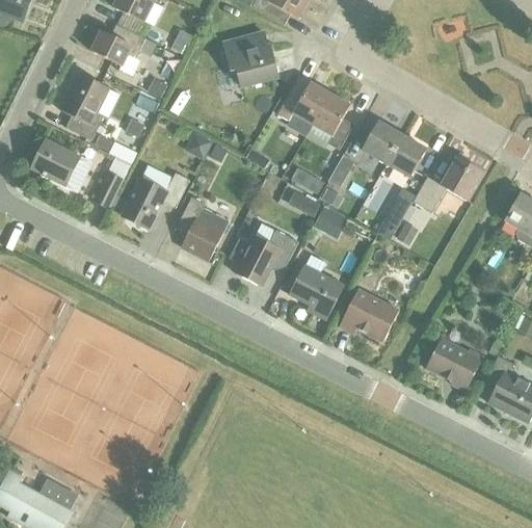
[(23,20),(30,0),(0,0),(0,24),(2,25),(7,23),(11,20),(12,16),(23,20)]
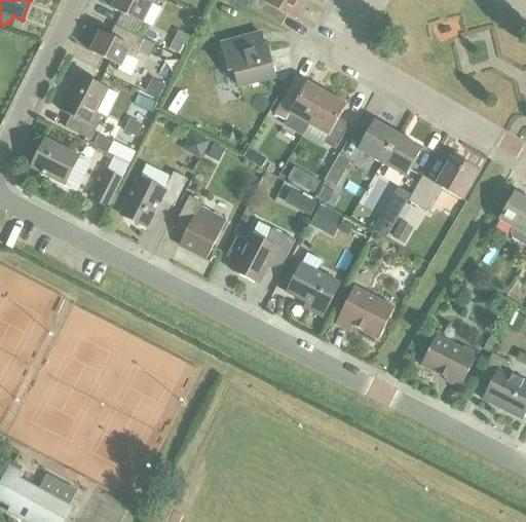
[(114,0),(112,5),(143,21),(152,1),(156,3),(157,0),(114,0)]
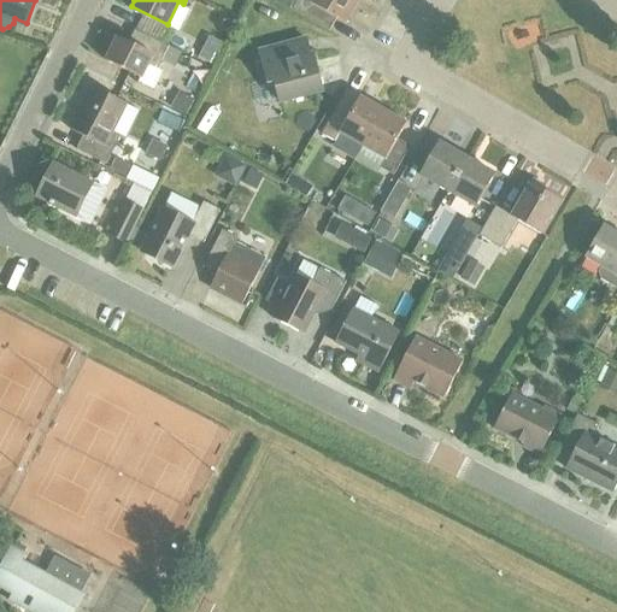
[(294,0),(292,5),(329,27),(336,15),(346,19),(357,0),(294,0)]
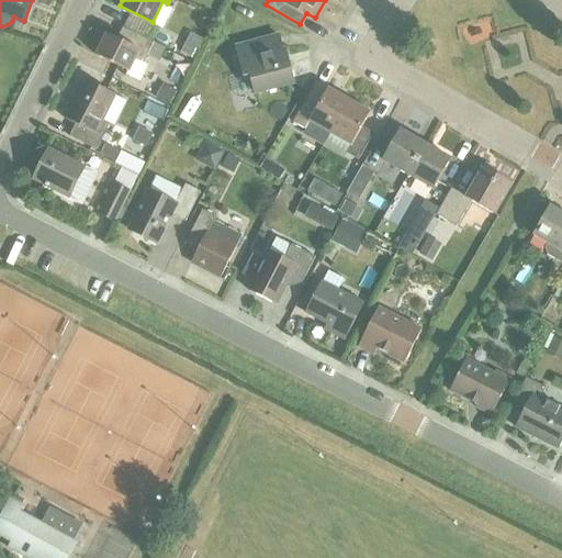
[(144,60),(147,52),(159,58),(166,45),(123,23),(116,35),(107,30),(97,52),(127,67),(124,73),(141,80),(149,63),(144,60)]
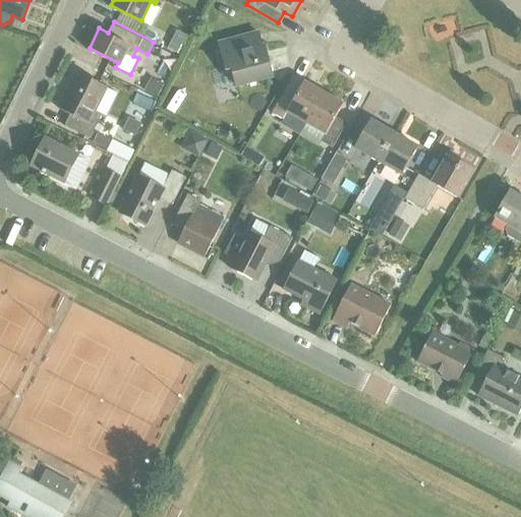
[(184,47),(191,29),(178,24),(172,43),(184,47)]
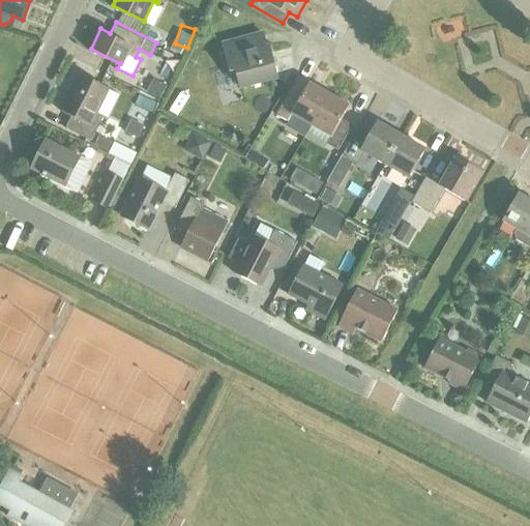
[(237,67),(241,85),(277,76),(268,44),(266,44),(262,30),(223,40),(231,69),(237,67)]
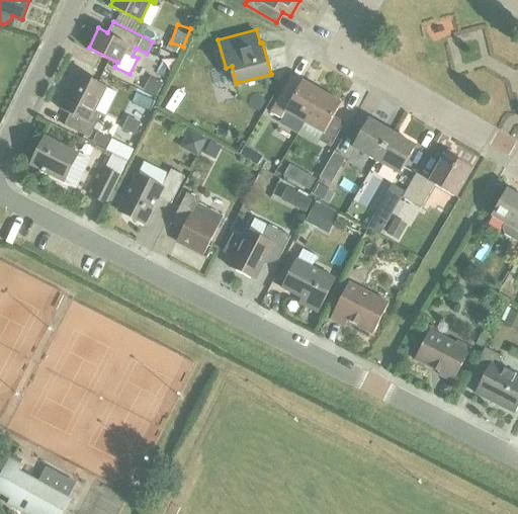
[(95,107),(106,84),(78,70),(60,105),(70,110),(64,122),(89,135),(101,110),(95,107)]
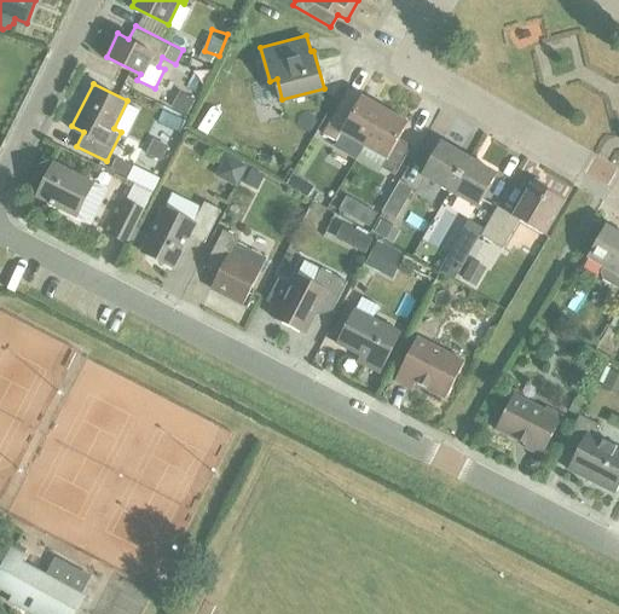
[(348,90),(324,132),(336,139),(339,134),(363,148),(386,108),(362,94),(362,97),(348,90)]
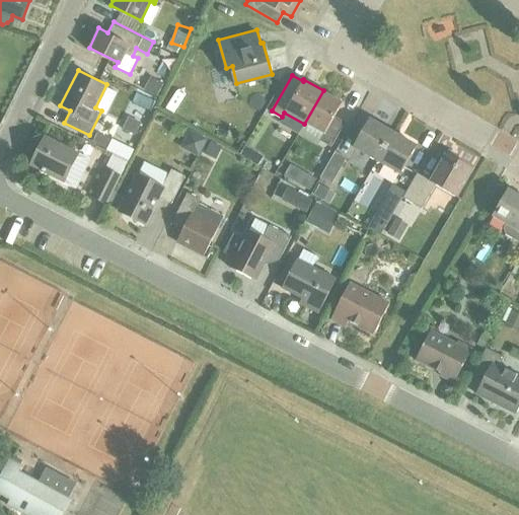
[(323,90),(304,124),(322,135),(320,138),(331,145),(346,121),(336,115),(343,102),(323,90)]
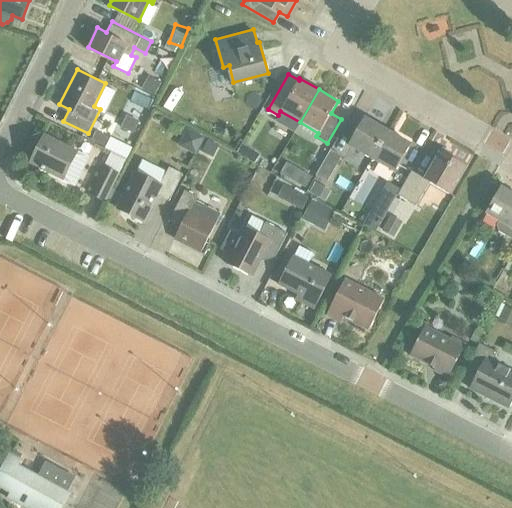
[(348,143),(371,157),(387,129),(364,116),(348,143)]
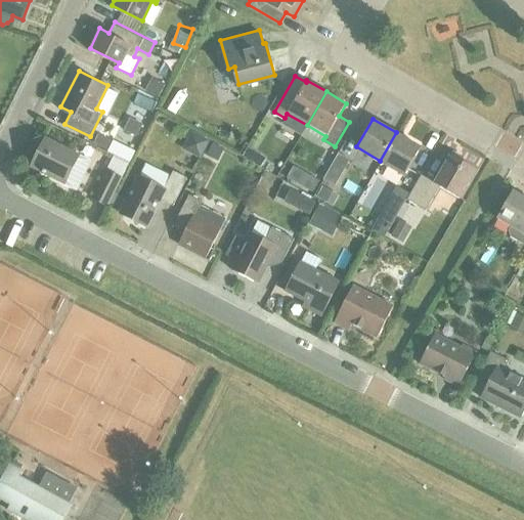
[(396,132),(380,161),(403,174),(420,145),(396,132)]
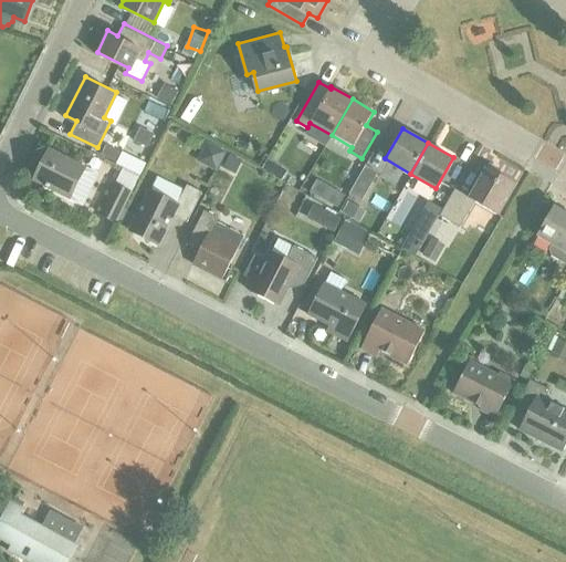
[(34,178),(70,196),(82,201),(97,170),(50,147),(48,146),(44,152),(48,153),(34,178)]
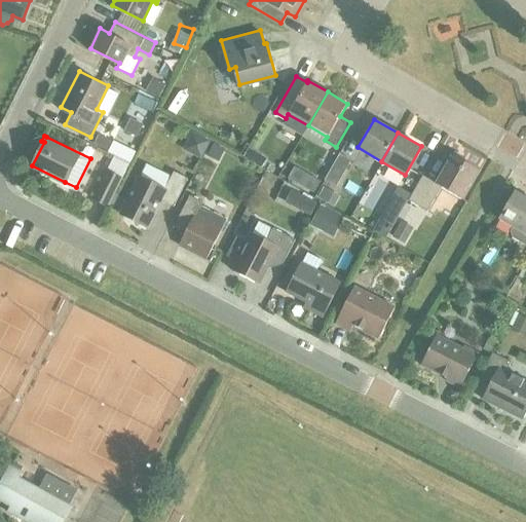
[(338,155),(331,168),(325,177),(337,184),(351,157),(340,151),(338,155)]
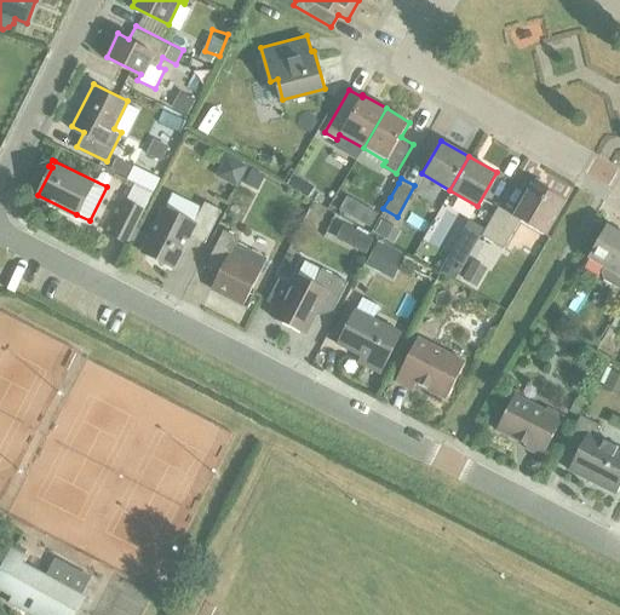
[(498,207),(482,234),(505,247),(521,219),(544,233),(563,199),(533,182),(514,216),(498,207)]
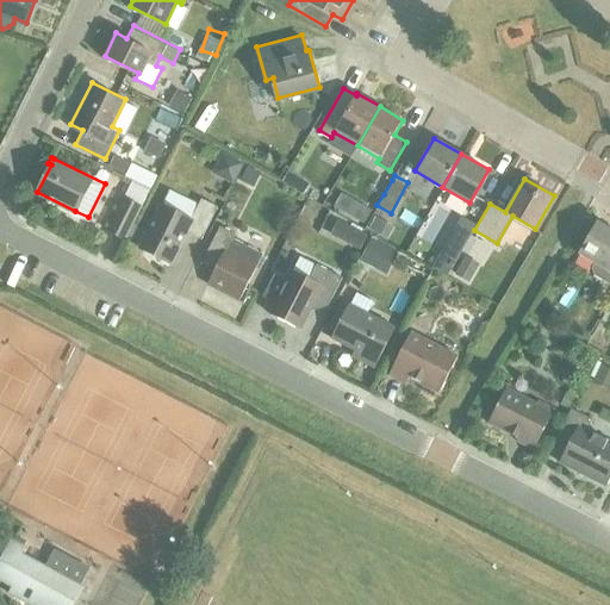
[(369,217),(375,201),(344,188),(337,204),(369,217)]
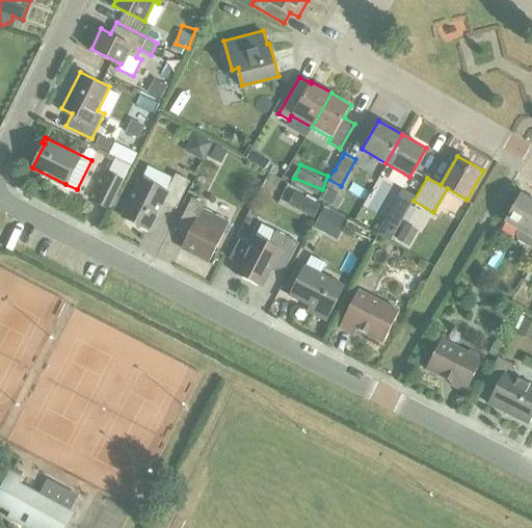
[(94,199),(109,206),(123,178),(108,170),(94,199)]
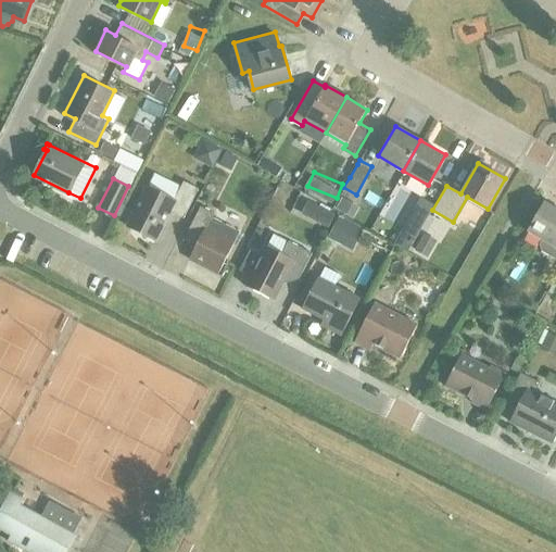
[(146,188),(127,224),(155,238),(169,209),(184,215),(199,186),(184,178),(172,201),(146,188)]
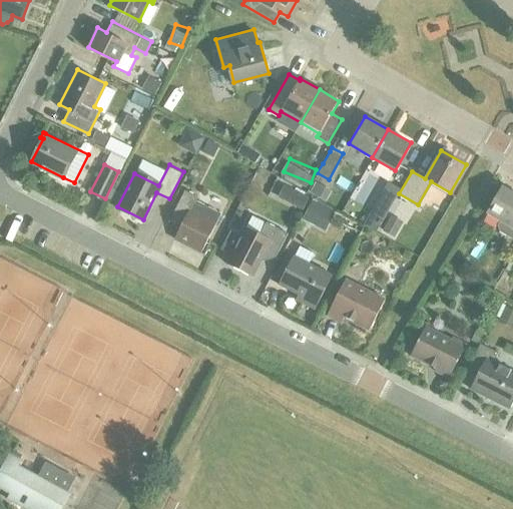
[(390,180),(367,221),(366,223),(377,229),(401,186),(390,180)]
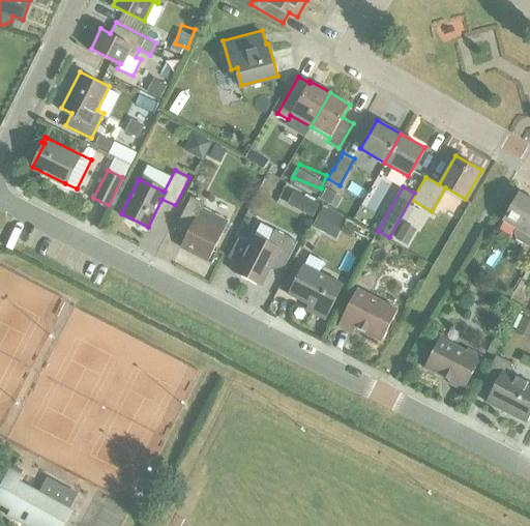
[(517,226),(516,229),(514,230),(517,237),(529,244),(529,197),(518,191),(502,217),(517,226)]
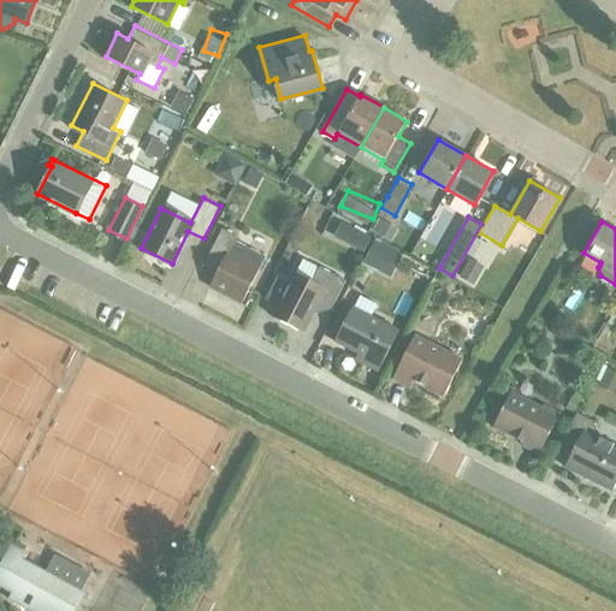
[(221,225),(202,264),(206,266),(217,271),(211,283),(242,300),(259,267),(266,254),(235,237),(237,233),(221,225)]
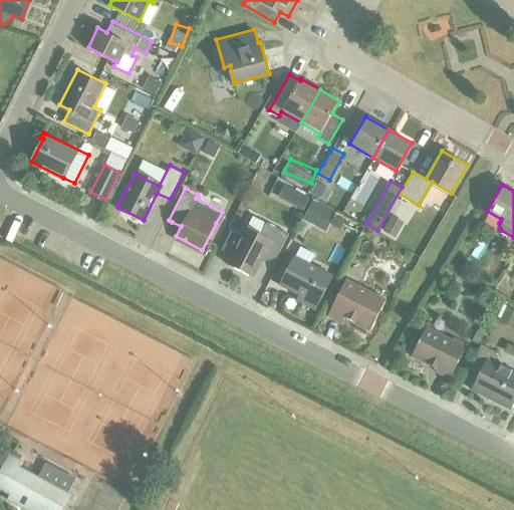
[(246,226),(228,262),(253,275),(265,251),(275,256),(288,231),(267,221),(260,233),(246,226)]
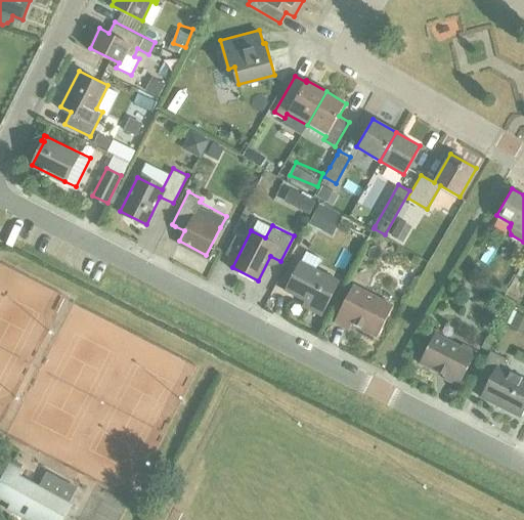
[(309,307),(321,313),(340,279),(300,259),(285,288),(311,302),(309,307)]
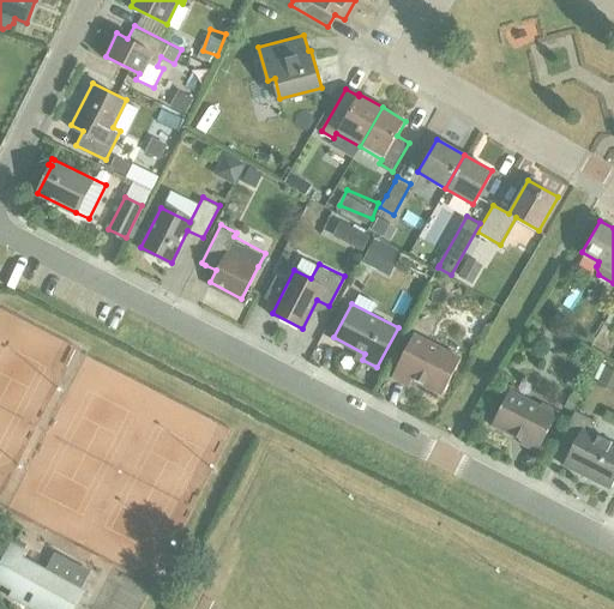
[(391,374),(409,384),(411,378),(441,392),(461,356),(413,332),(391,374)]
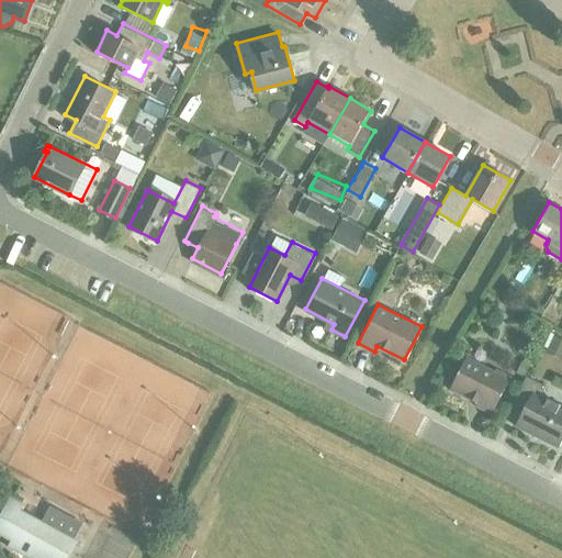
[(478,404),(492,411),(510,375),(496,368),(495,369),(467,355),(450,387),(479,402),(478,404)]
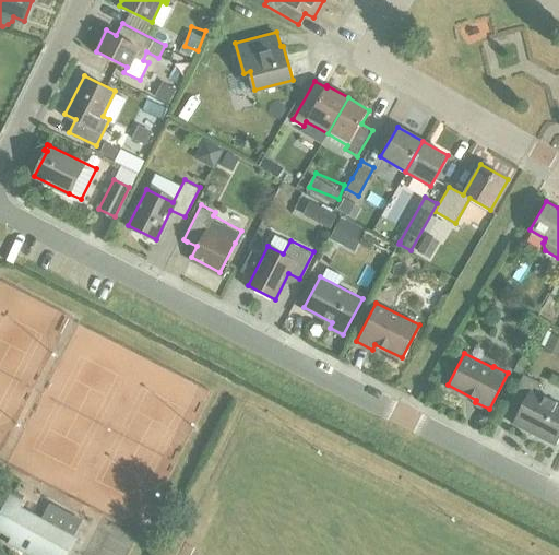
[(513,421),(556,443),(558,436),(558,401),(538,391),(544,381),(524,372),(510,399),(521,404),(513,421)]
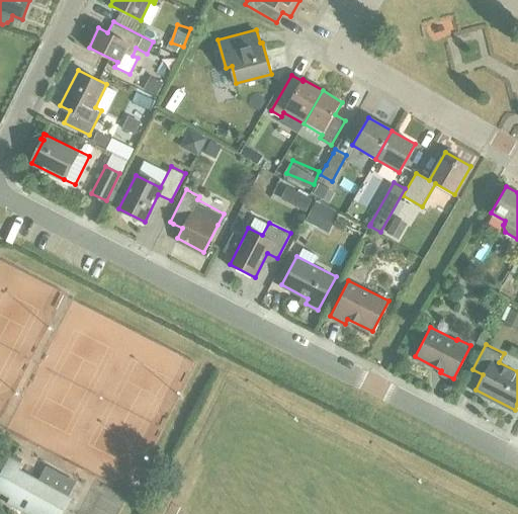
[(0,474),(0,490),(11,496),(8,502),(30,513),(42,513),(46,509),(55,513),(59,513),(70,495),(18,466),(20,461),(10,455),(0,474)]
